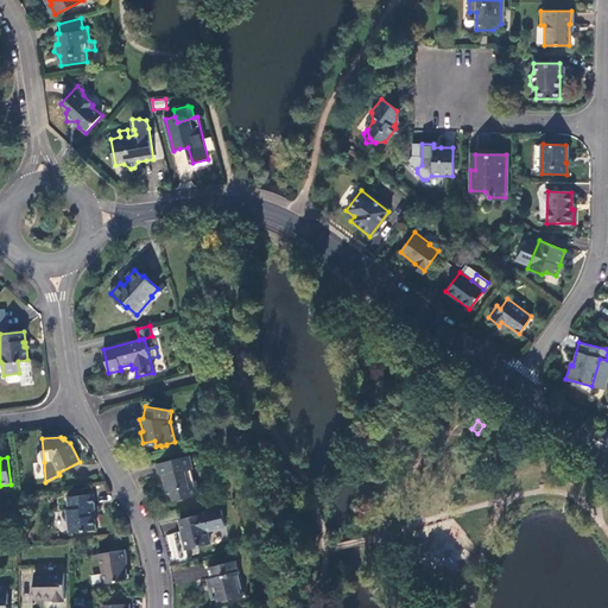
[(190,457),(157,464),(159,475),(163,477),(166,476),(169,488),(166,492),(169,500),(172,501),(197,495),(190,467),(192,467),(190,457)]
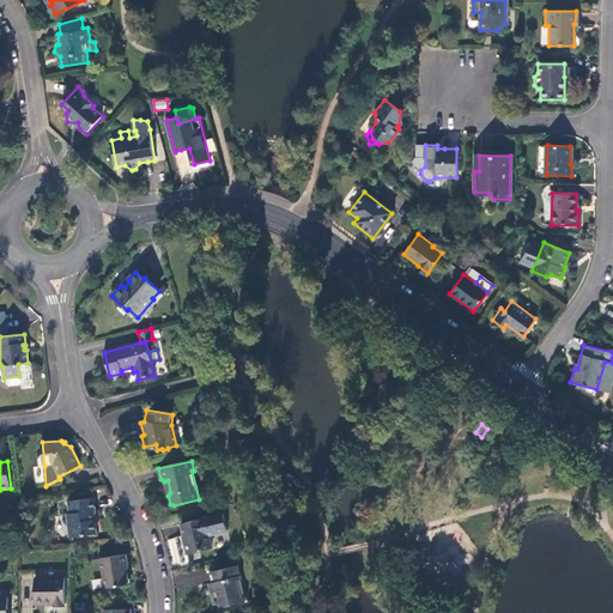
[(70,538),(96,535),(93,521),(92,513),(96,513),(93,499),(67,503),(68,515),(66,515),(70,538)]
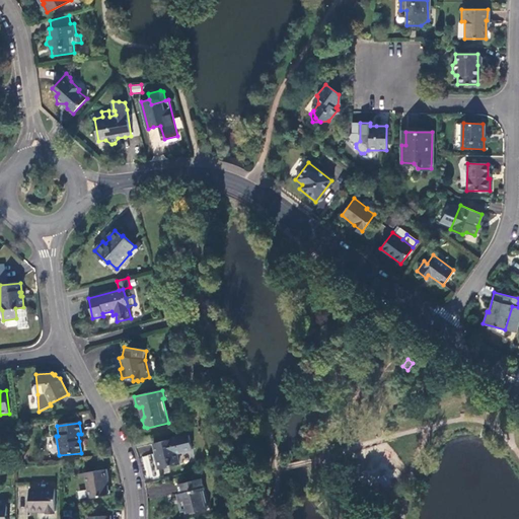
[(179,465),(173,439),(154,444),(160,469),(179,465)]
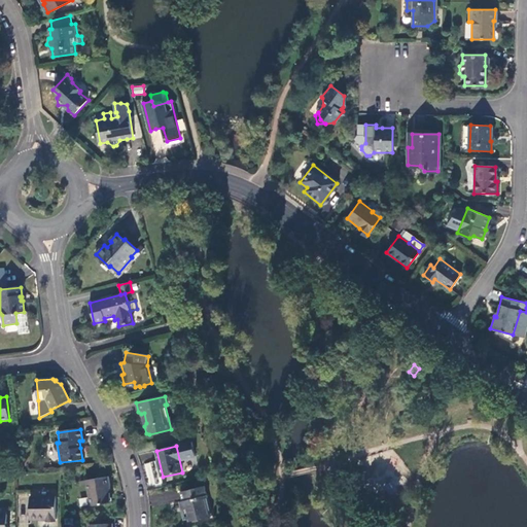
[(108,478),(86,481),(92,506),(111,502),(108,487),(109,487),(108,478)]
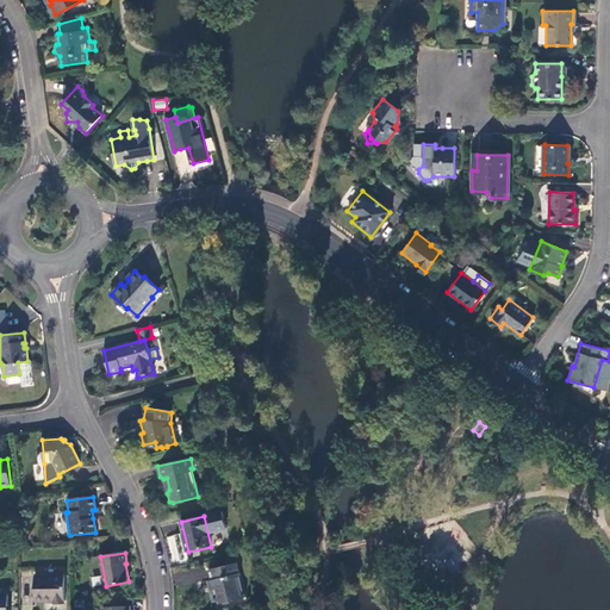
[(237,564),(210,570),(211,580),(209,582),(210,586),(212,586),(213,591),(211,592),(213,603),(219,602),(221,604),(247,598),(246,595),(242,596),(237,578),(241,578),(241,574),(240,574),(237,564)]
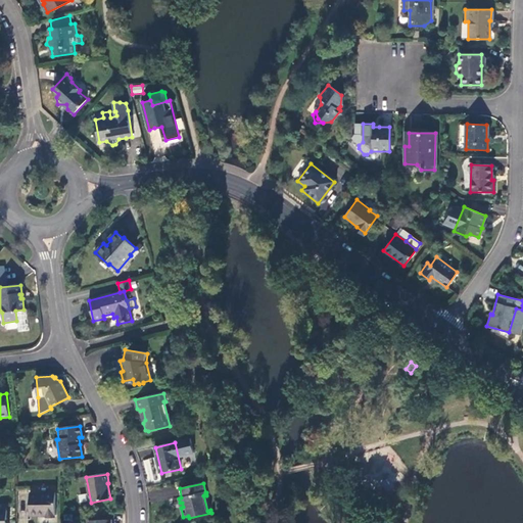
[(54,493),(30,494),(30,517),(55,517),(54,493)]
